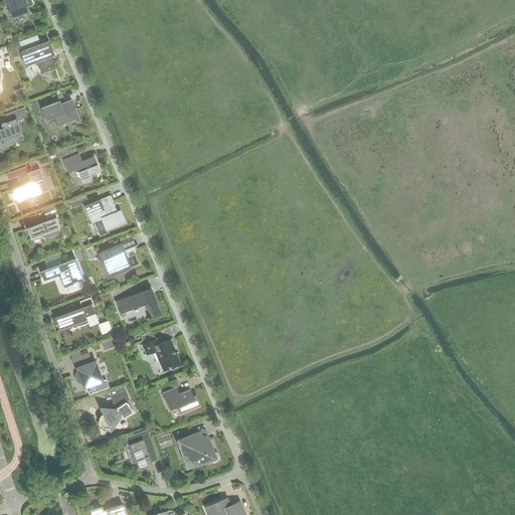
[(5,0),(12,18),(27,13),(25,8),(32,5),(30,0),(5,0)]
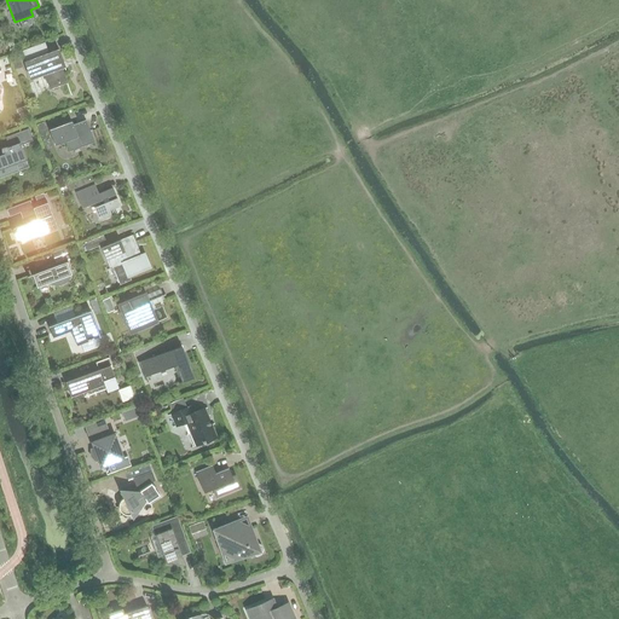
[(58,50),(48,53),(45,44),(23,52),(28,63),(25,64),(30,77),(44,73),(48,87),(65,81),(61,65),(63,65),(58,50)]
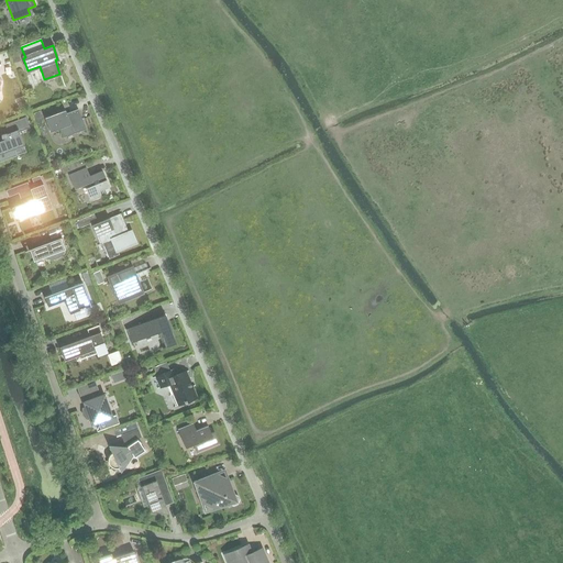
[(11,54),(14,63),(20,61),(17,52),(11,54)]
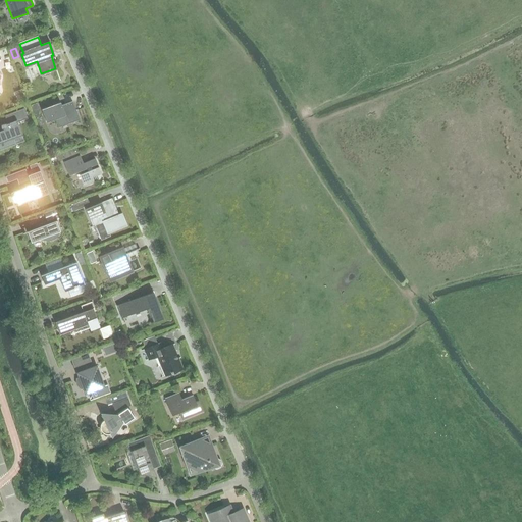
[(80,120),(72,102),(61,106),(60,103),(41,110),(46,122),(55,119),(58,128),(80,120)]
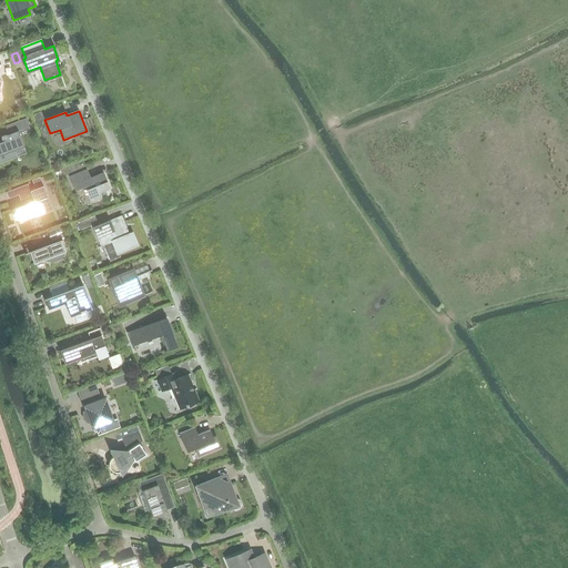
[(44,124),(40,113),(33,115),(38,128),(44,124)]
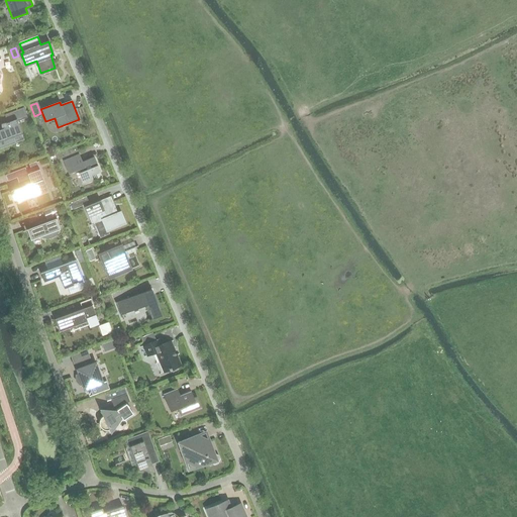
[(0,129),(0,148),(24,140),(16,119),(26,115),(23,106),(4,113),(8,122),(7,122),(7,124),(2,125),(4,128),(0,129)]
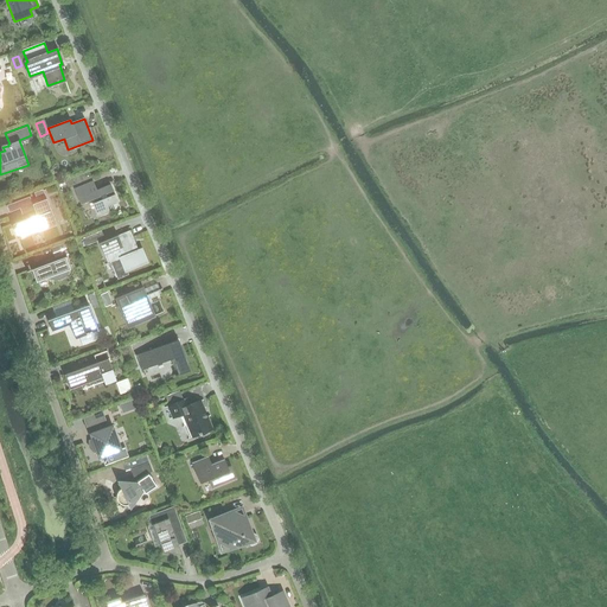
[(97,217),(115,210),(113,204),(117,202),(110,185),(96,191),(93,181),(74,190),(81,204),(90,200),(97,217)]
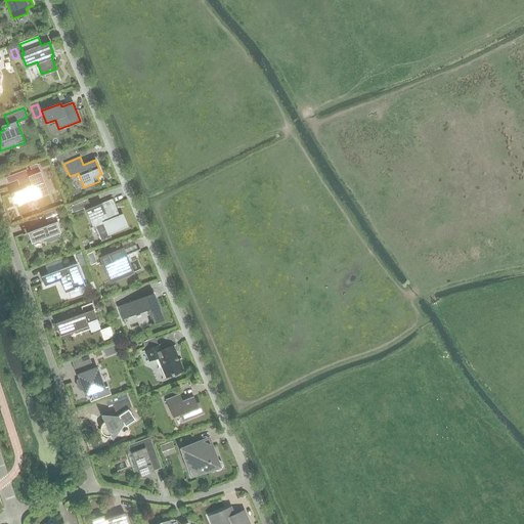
[(22,185),(23,188),(11,193),(16,206),(48,193),(40,172),(16,180),(19,186),(22,185)]
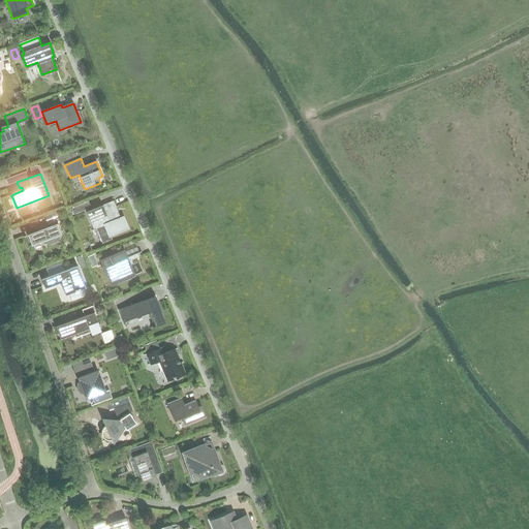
[(90,209),(88,201),(71,209),(73,215),(90,209)]
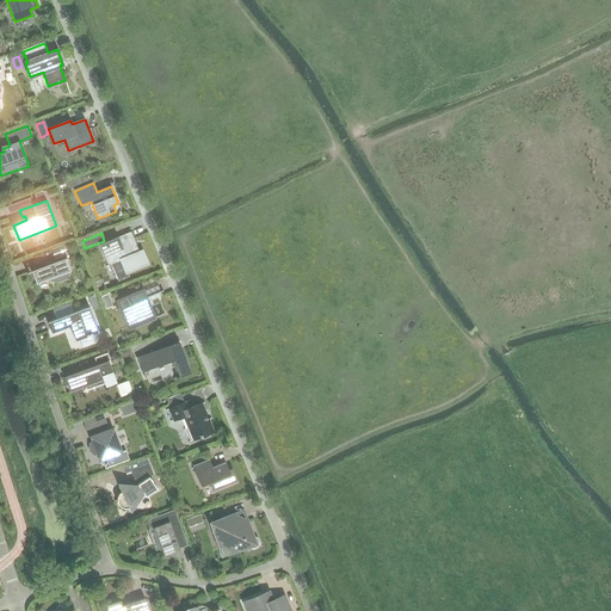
[(109,266),(111,265),(117,282),(128,277),(127,273),(128,273),(127,272),(147,264),(142,252),(140,253),(130,233),(100,245),(109,266)]
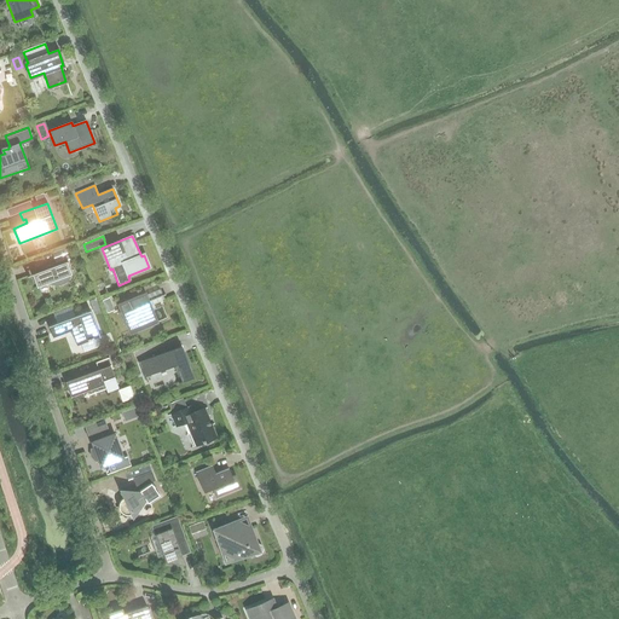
[(36,288),(47,284),(48,284),(50,285),(52,285),(53,287),(56,287),(57,287),(58,285),(61,285),(62,284),(63,284),(64,283),(65,282),(67,281),(68,279),(69,277),(69,276),(71,275),(67,262),(32,275),(36,288)]
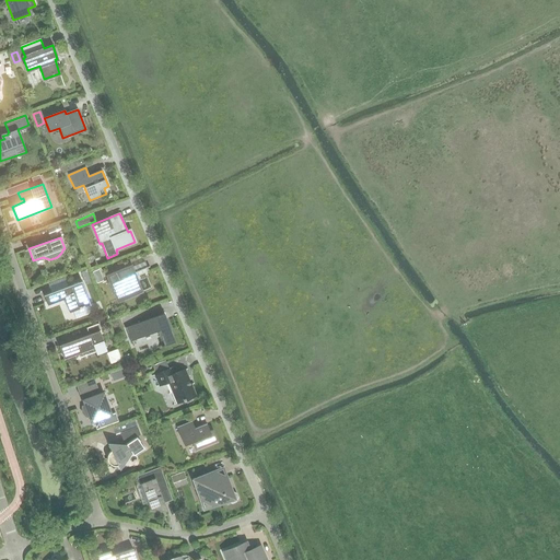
[(117,299),(140,289),(130,267),(108,277),(117,299)]
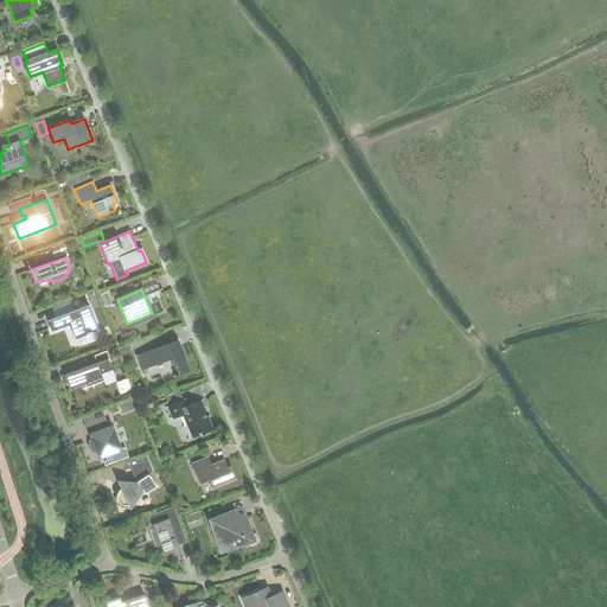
[(48,321),(51,331),(70,325),(75,339),(98,330),(89,305),(48,320),(48,321)]
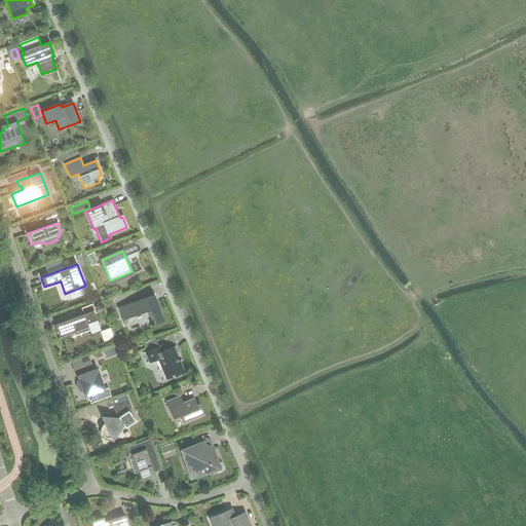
[(164,322),(154,295),(117,308),(122,322),(149,311),(154,325),(164,322)]
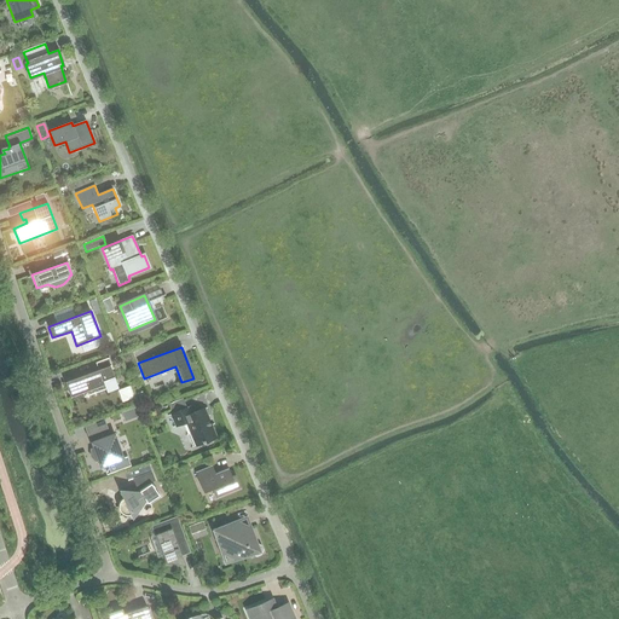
[(99,369),(65,382),(70,397),(104,385),(108,392),(119,387),(110,365),(111,365),(109,358),(97,363),(99,369)]
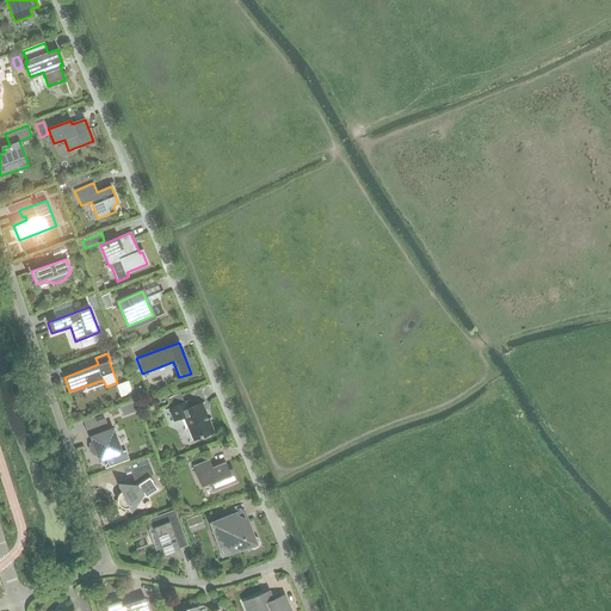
[(122,395),(135,393),(133,380),(119,382),(122,395)]
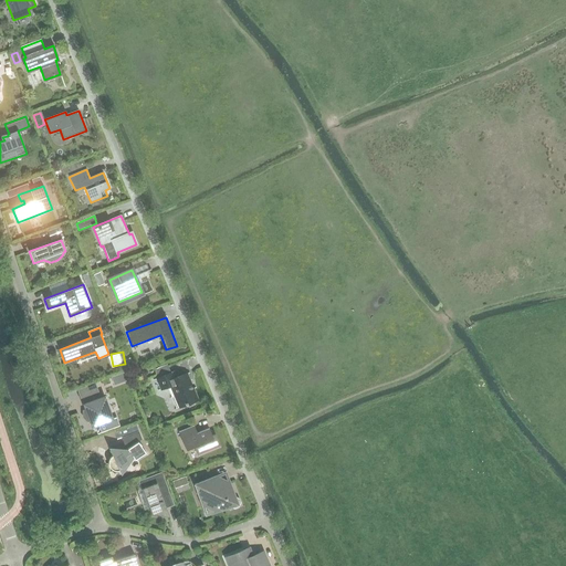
[(197,399),(194,389),(196,388),(189,373),(174,379),(171,373),(154,380),(158,391),(171,386),(176,396),(170,398),(176,410),(188,405),(187,404),(197,399)]
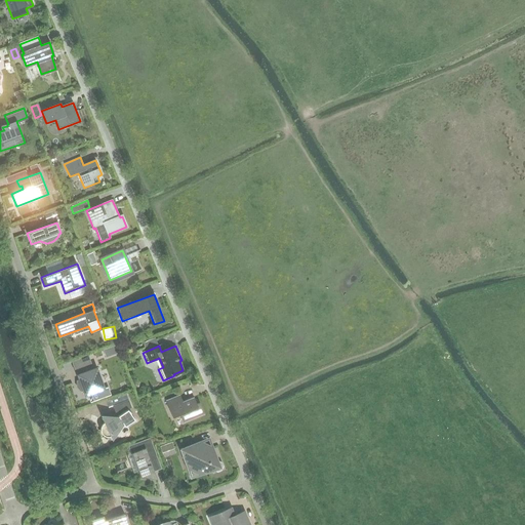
[(77,381),(77,387),(81,392),(83,391),(85,397),(91,394),(94,400),(111,395),(108,388),(105,390),(96,367),(92,369),(90,363),(78,368),(82,379),(77,381)]
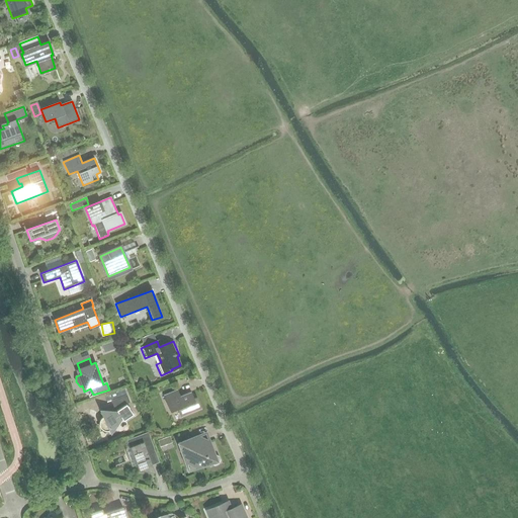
[(194,399),(191,392),(180,397),(177,390),(163,396),(170,413),(178,410),(181,418),(202,410),(197,398),(194,399)]
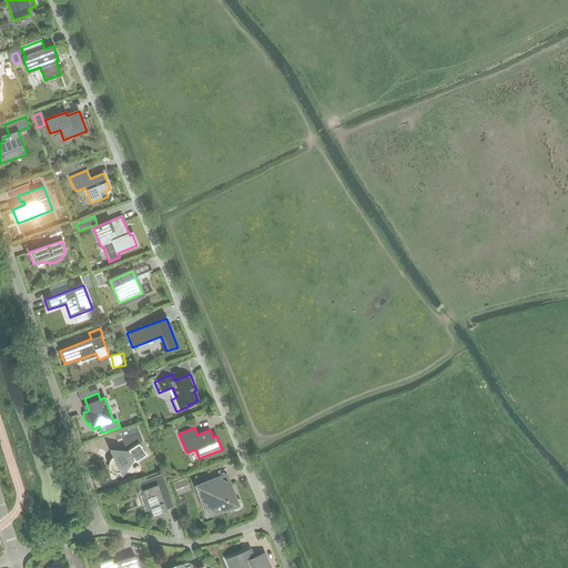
[(141,442),(139,434),(121,440),(124,447),(141,442)]
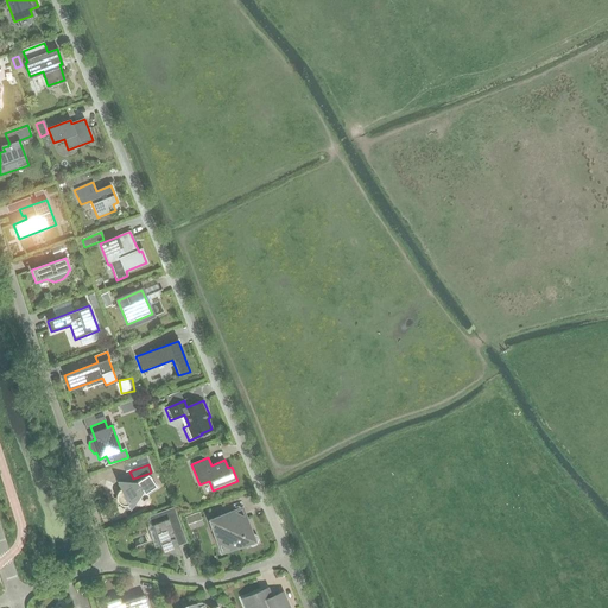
[(127,506),(128,506),(130,508),(143,491),(145,495),(157,487),(149,475),(137,482),(138,485),(119,482),(121,489),(120,491),(119,491),(119,492),(118,493),(118,494),(116,495),(116,496),(116,498),(116,499),(116,500),(118,501),(118,502),(119,504),(119,505),(120,505),(121,506),(122,506),(124,506),(125,506),(126,506),(127,506)]
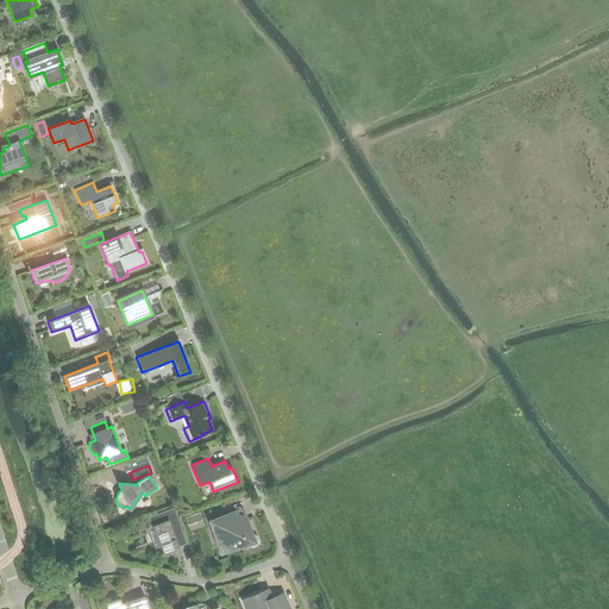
[(174,548),(179,547),(174,533),(183,531),(175,509),(149,518),(152,526),(162,553),(176,556),(176,554),(174,548)]
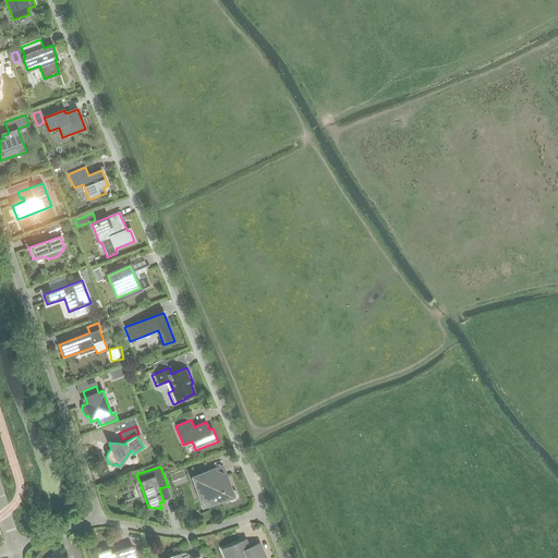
[(219,480),(216,478),(216,476),(214,470),(192,477),(203,509),(228,499),(231,501),(235,500),(237,496),(235,493),(231,490),(226,476),(219,478),(219,480)]
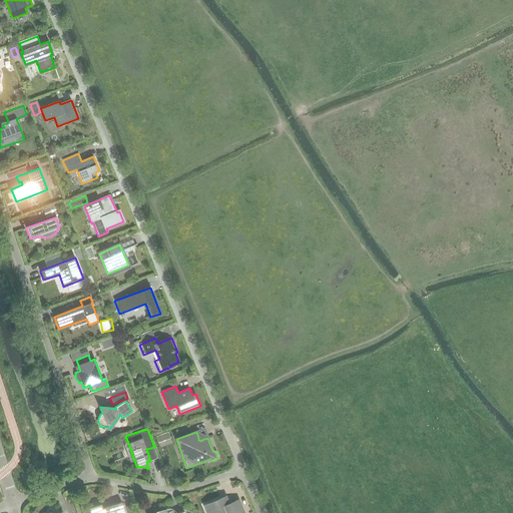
[(226,498),(204,507),(206,512),(243,512),(239,501),(229,505),(226,498)]
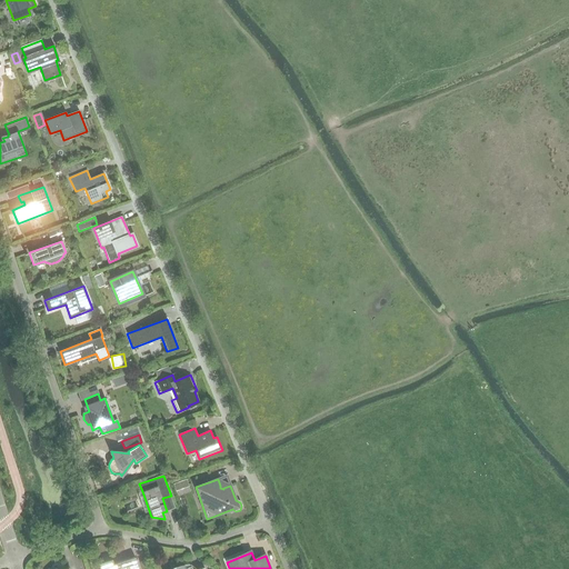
[(138,568),(135,558),(113,565),(112,560),(98,565),(99,568),(138,568)]
